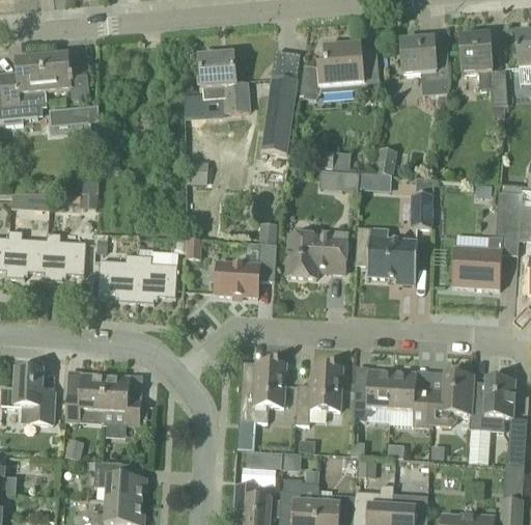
[(530,31),(516,33),(519,67),(530,66),(530,31)]
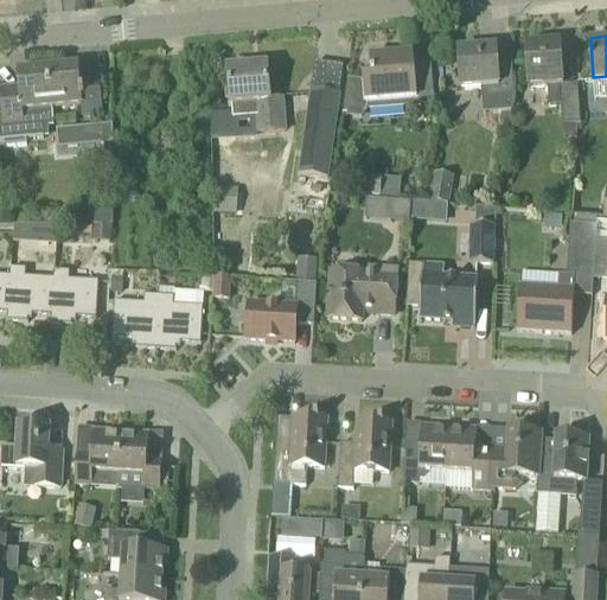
[(528,84),(548,83),(549,102),(561,101),(562,121),(564,134),(576,134),(576,120),(580,120),(577,85),(563,87),(560,39),(525,42),(528,84)]
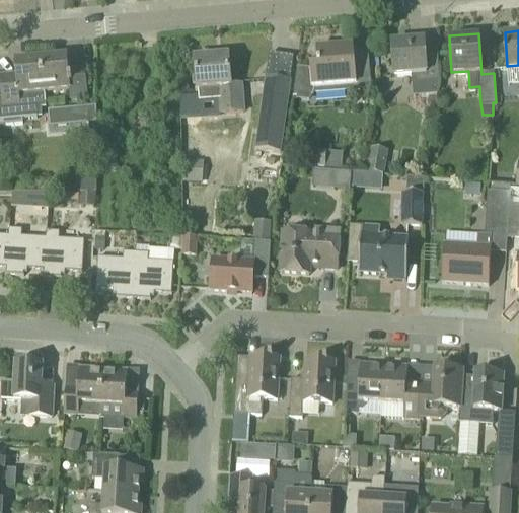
[(391,40),(394,73),(412,72),(413,79),(414,93),(429,92),(428,99),(435,101),(437,91),(440,78),(439,66),(437,46),(425,47),(425,38),(391,40)]
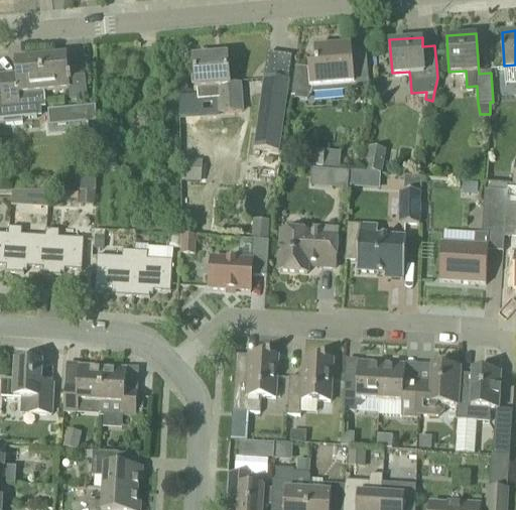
[(309,65),(295,64),(292,94),(296,94),(296,96),(307,98),(312,90),(369,85),(367,65),(353,66),(351,42),(314,45),(316,65),(309,65)]
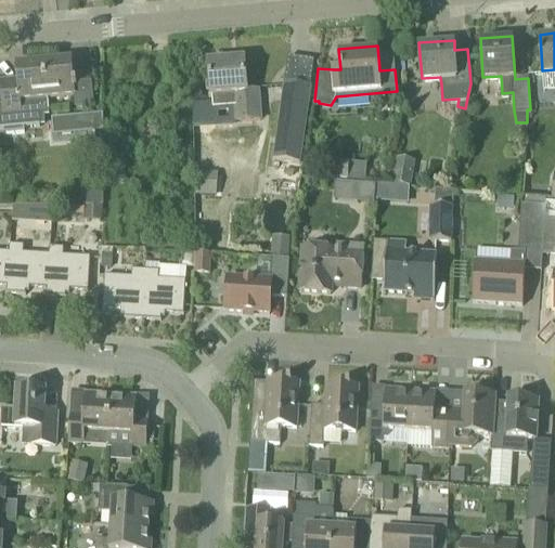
[(257,87),(246,87),(244,56),(208,60),(210,91),(213,91),(214,104),(233,103),(233,117),(258,115),(257,87)]
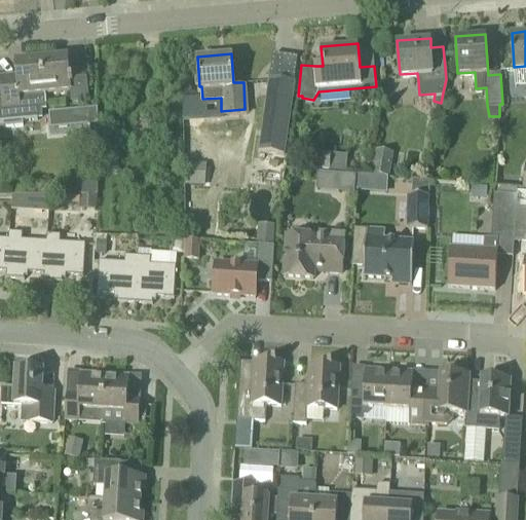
[(68,54),(41,57),(45,93),(46,93),(71,90),(71,97),(88,96),(86,67),(70,68),(68,54)]
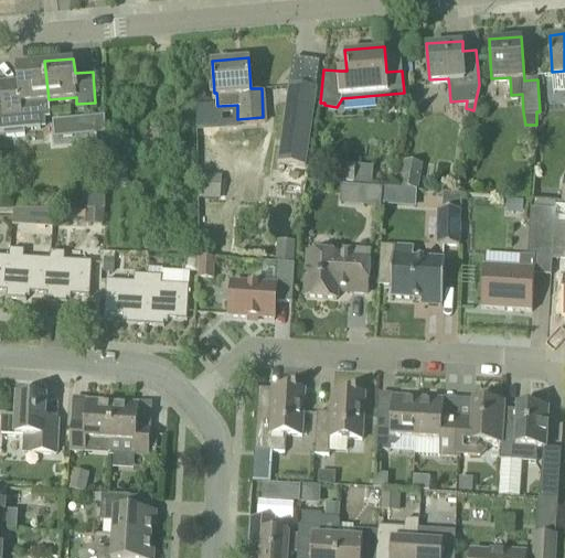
[(51,109),(50,102),(50,99),(49,99),(44,61),(16,63),(18,77),(0,78),(0,82),(2,103),(0,103),(0,128),(45,124),(44,114),(50,114),(50,109),(51,109)]
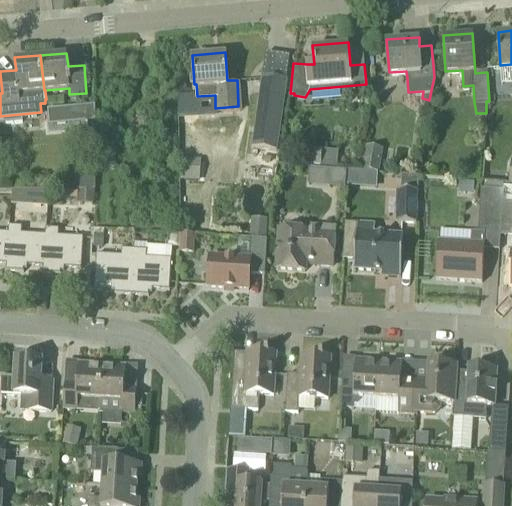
[(261,73),(251,144),(277,147),(287,76),(286,76),(263,73),(261,73)]
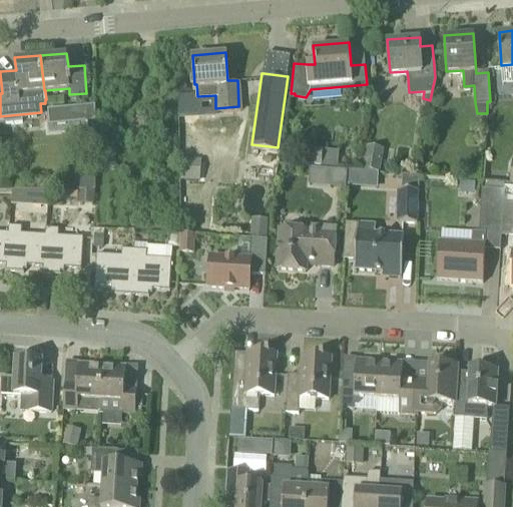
[(91,122),(90,101),(45,103),(46,123),(91,122)]
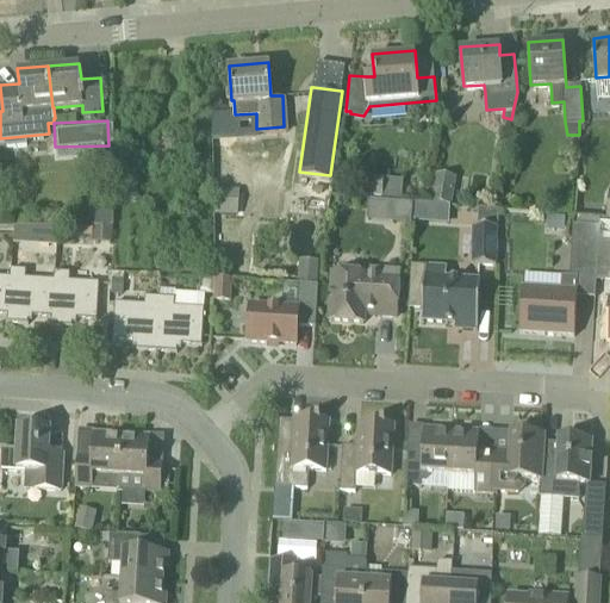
[(225,129),(213,129),(215,184),(219,184),(217,210),(280,213),(281,187),(226,185),(225,129)]
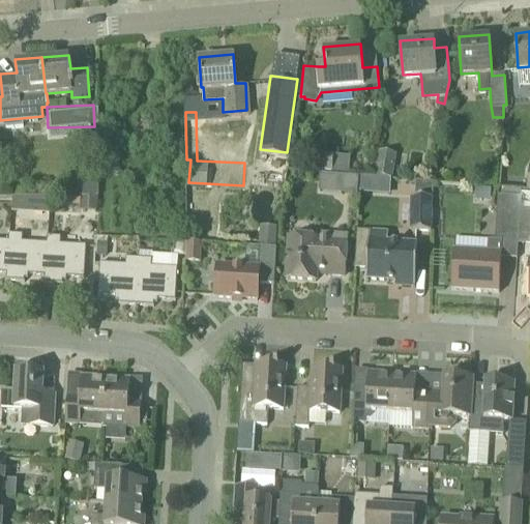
[(118,144),(99,145),(100,171),(119,171),(118,144)]
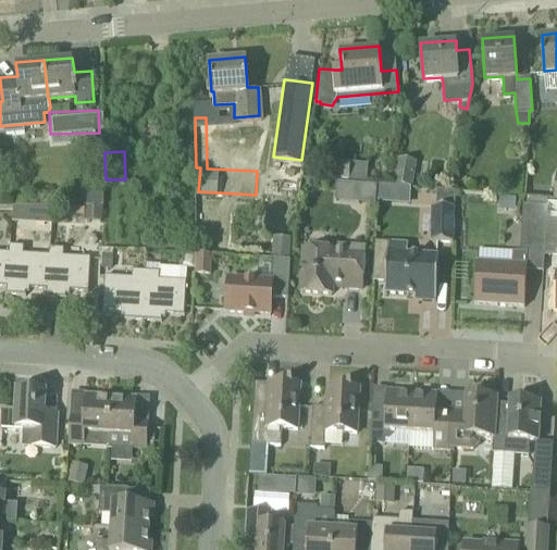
[(350,158),(329,154),(325,174),(347,177),(350,158)]
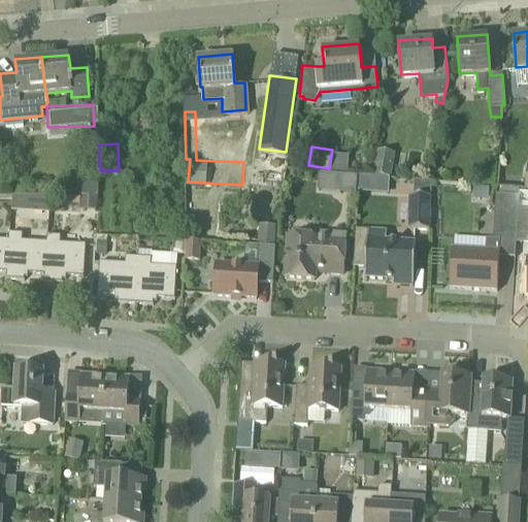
[(395,151),(376,147),(372,170),(391,173),(395,151)]
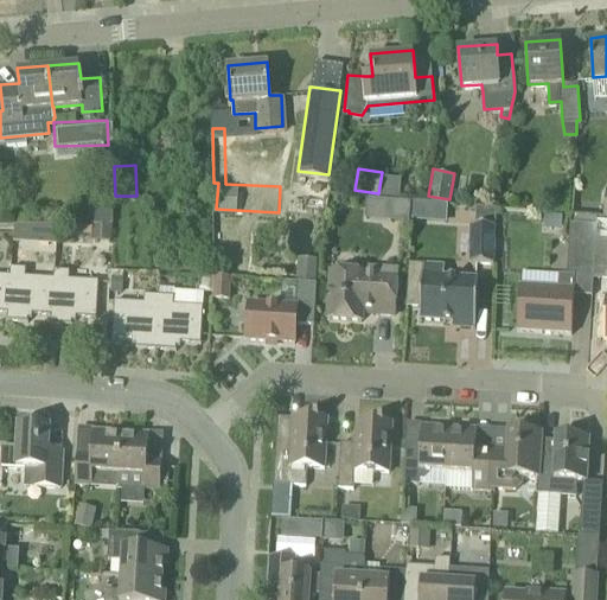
[(389,196),(387,216),(409,217),(411,197),(389,196)]
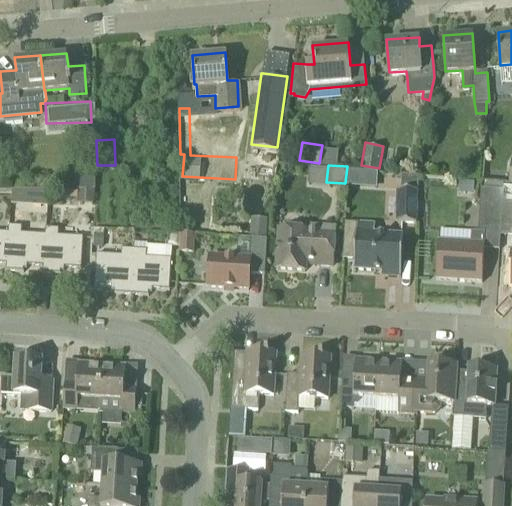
[(74,184),(95,186),(96,172),(75,170),(74,184)]
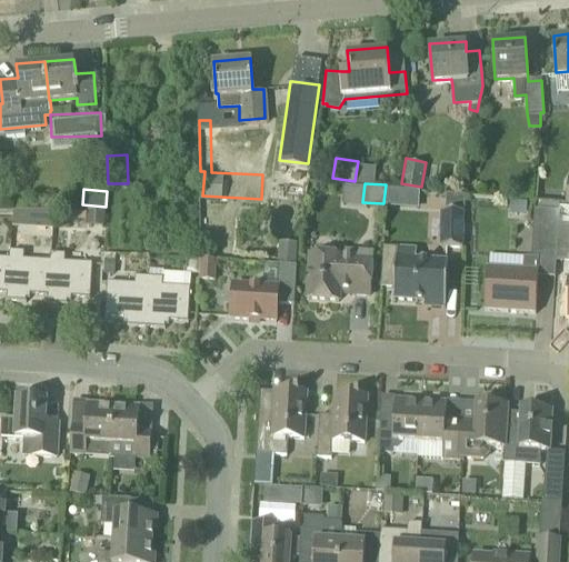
[(465,192),(445,190),(446,209),(440,209),(440,243),(463,243),(463,209),(465,209),(465,192)]
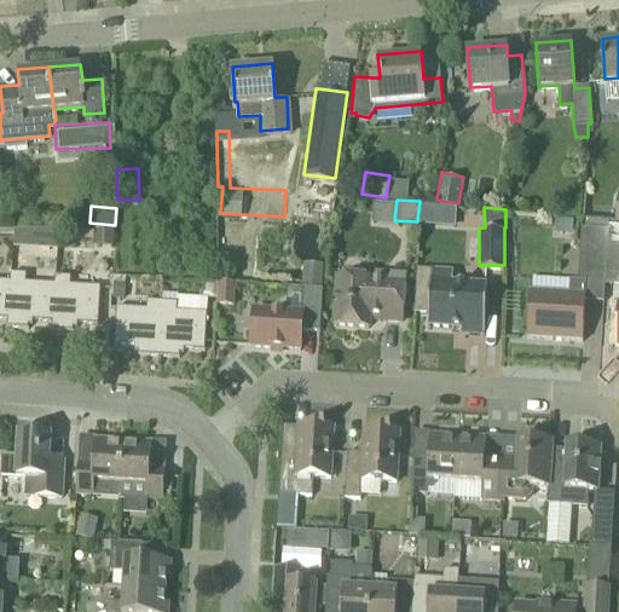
[(58,241),(59,226),(38,224),(36,240),(58,241)]
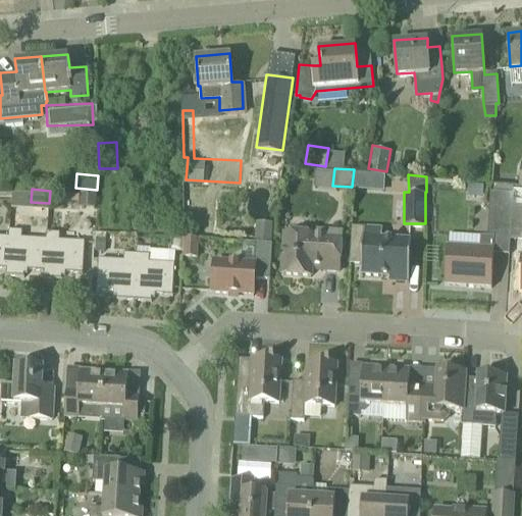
[(80,192),(80,203),(96,203),(96,191),(81,190),(80,192)]
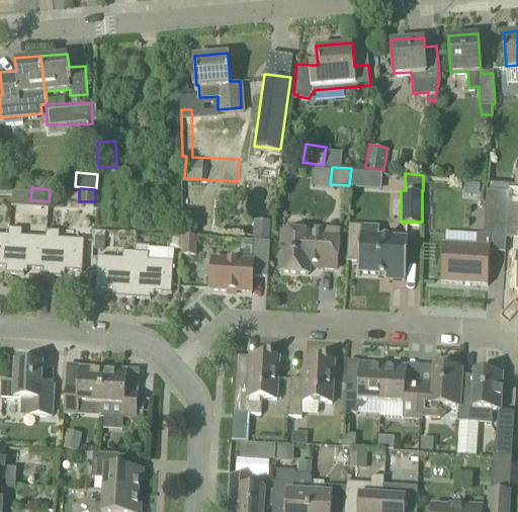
[(484,226),(506,227),(507,227),(509,189),(486,188),(484,226)]
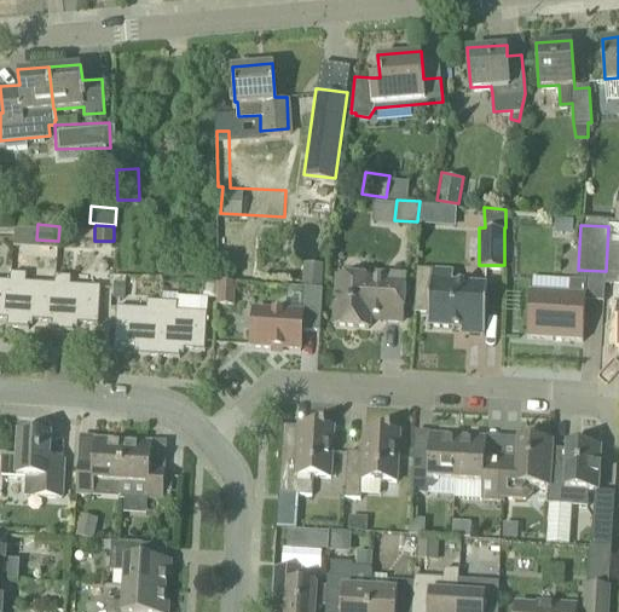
[(415,310),(428,310),(428,322),(461,324),(461,329),(485,330),(487,282),(452,281),(453,267),(432,266),(417,265),(415,310)]
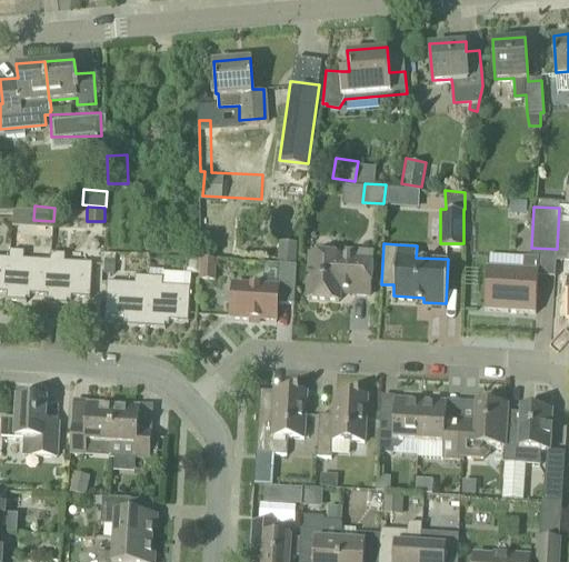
[(369,291),(371,259),(372,259),(372,247),(341,246),(340,258),(310,256),(308,295),(339,297),(339,285),(351,287),(351,290),(369,291)]
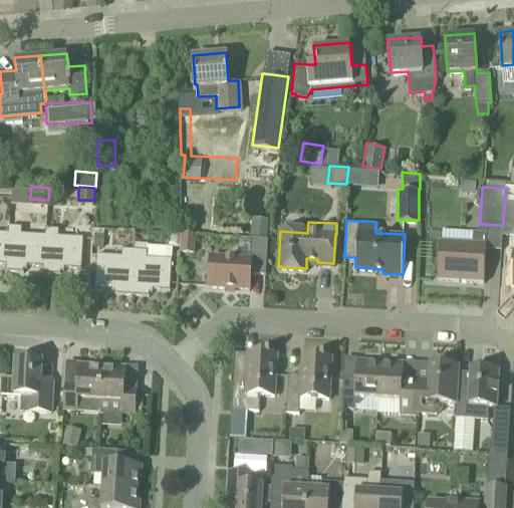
[(24,262),(43,264),(45,232),(21,230),(21,226),(7,225),(7,229),(8,229),(6,261),(6,268),(23,269),(24,262)]
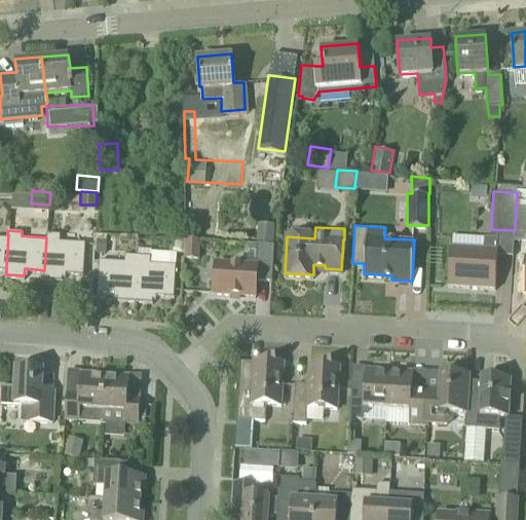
[(83,272),(85,239),(61,237),(61,233),(46,232),(46,237),(44,270),(44,276),(62,277),(63,271),(83,272)]
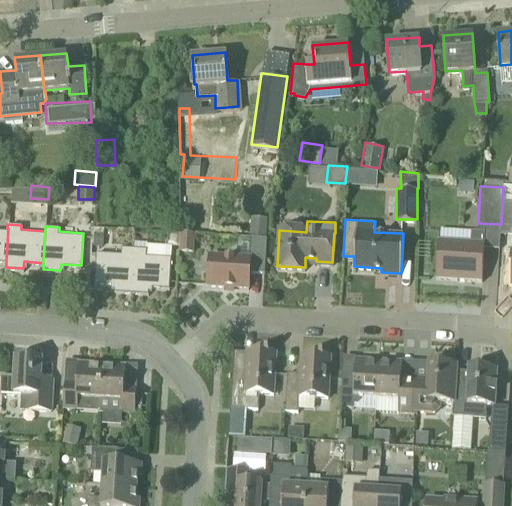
[(482,279),(484,245),(485,229),(478,228),(471,228),(438,226),(438,238),(436,276),(482,279)]
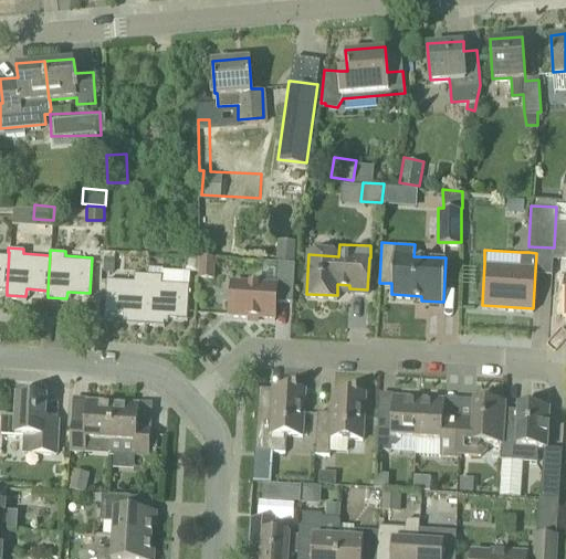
[(190,269),(197,269),(198,254),(185,253),(185,267),(184,269),(190,269)]
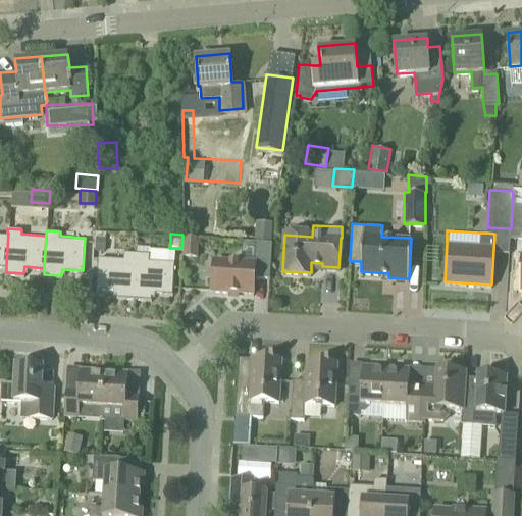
[(197,253),(198,237),(187,237),(185,253),(197,253)]
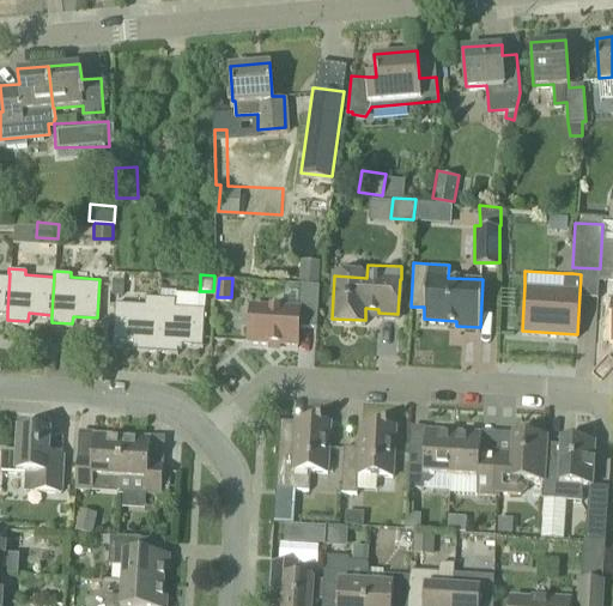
[(298,308),(250,305),(249,339),(297,343),(298,323),(316,323),(320,280),(301,280),(298,308)]
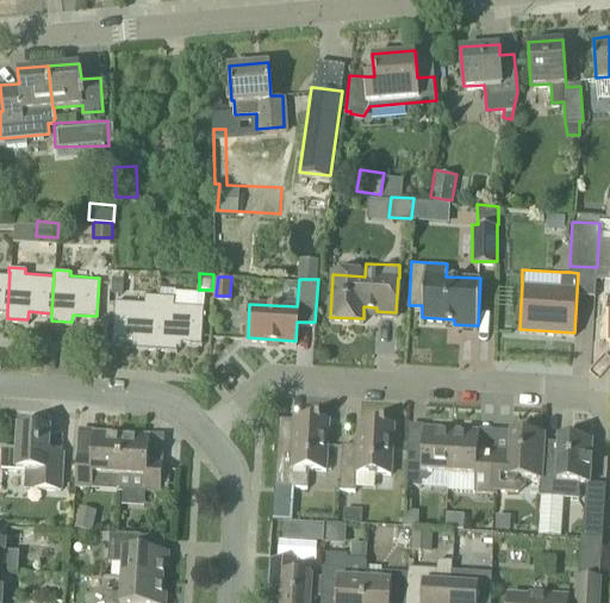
[(147,299),(114,298),(112,336),(137,337),(136,346),(156,347),(160,293),(147,293),(147,299)]
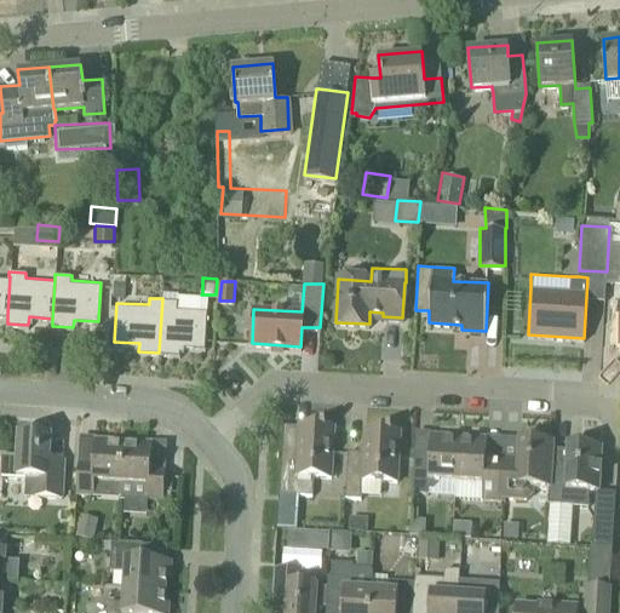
[(205,347),(207,309),(177,308),(177,299),(162,298),(159,353),(179,354),(181,345),(205,347)]
